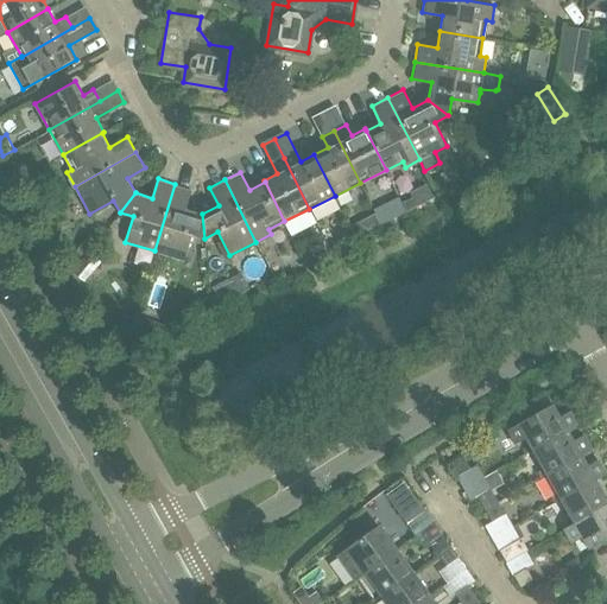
[(403,199),(408,208),(408,209),(435,195),(427,180),(411,189),(413,195),(403,199)]
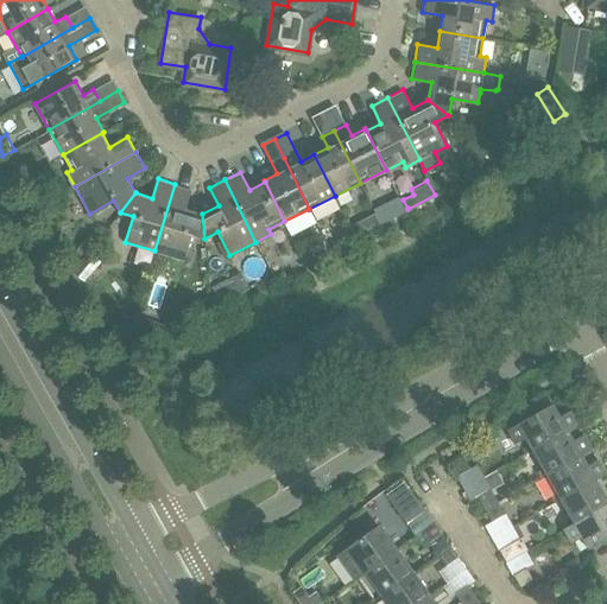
[(191,189),(175,184),(155,250),(184,260),(191,234),(204,239),(202,214),(185,208),(191,189)]
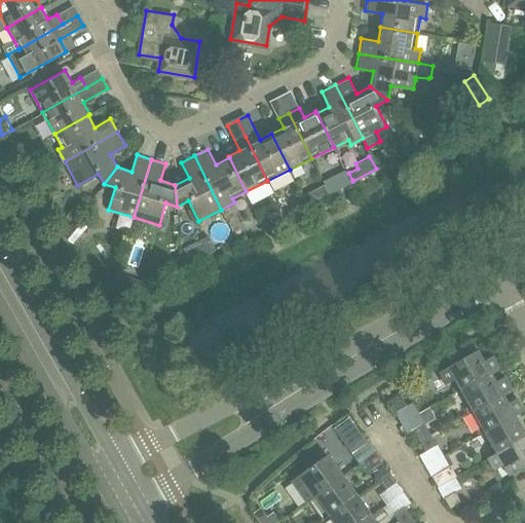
[(329,192),(340,187),(334,176),(323,181),(325,183),(329,192)]
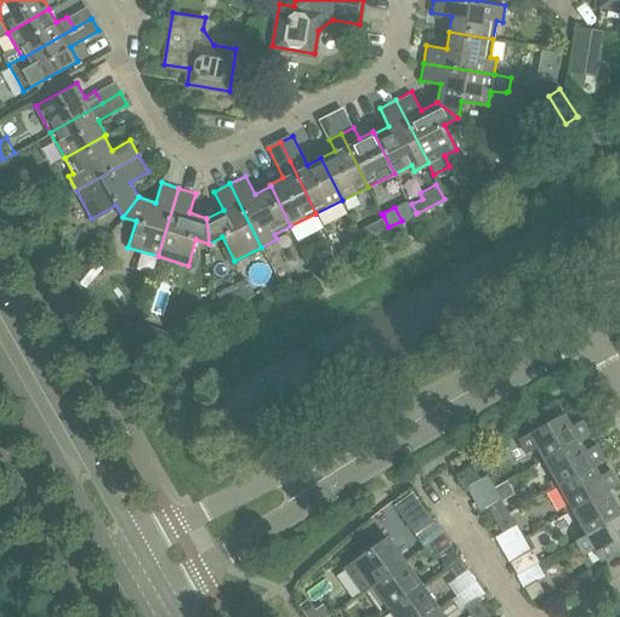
[(374,222),(379,233),(388,227),(384,216),(374,222)]
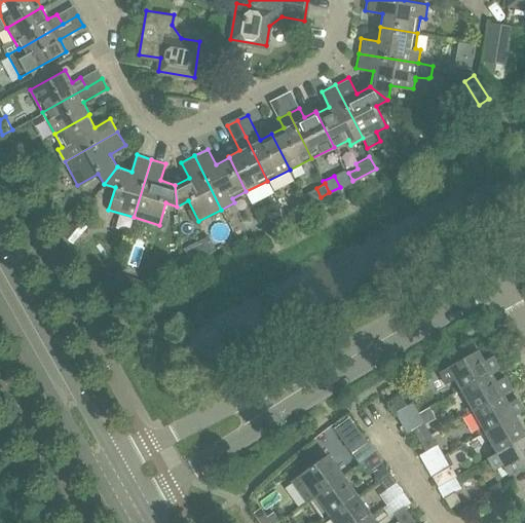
[(71,225),(64,234),(62,235),(72,244),(83,229),(74,222),(71,225)]
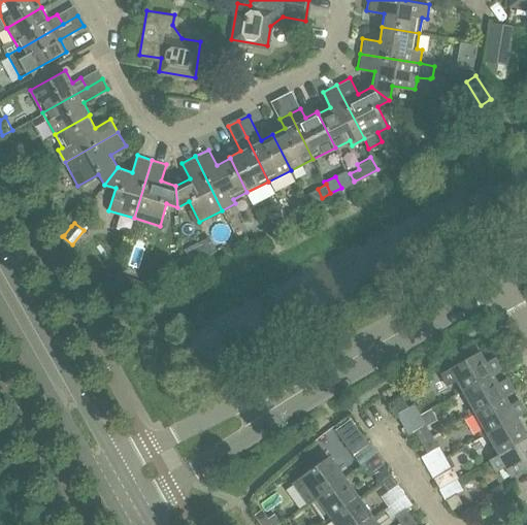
[(203,256),(196,242),(185,248),(191,261),(203,256)]
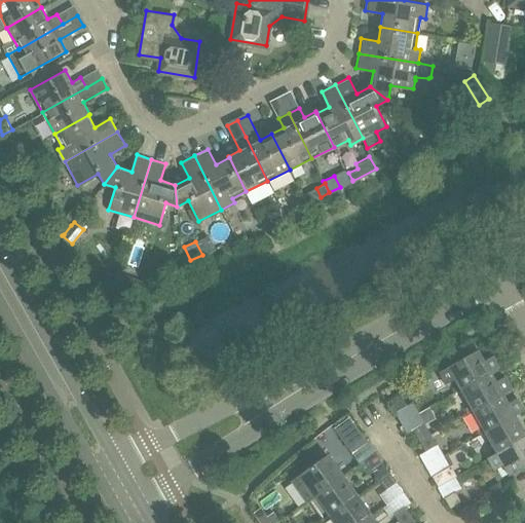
[(493,356),(484,361),(478,349),(440,372),(446,383),(455,378),(461,388),(490,372),(491,373),(500,367),(493,356)]
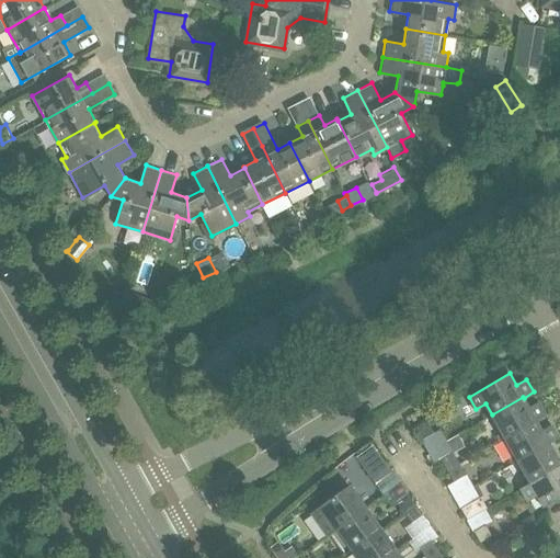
[(528,406),(524,398),(523,397),(492,414),(502,432),(496,436),(499,441),(505,437),(506,436),(536,420),(548,413),(540,399),(528,406)]
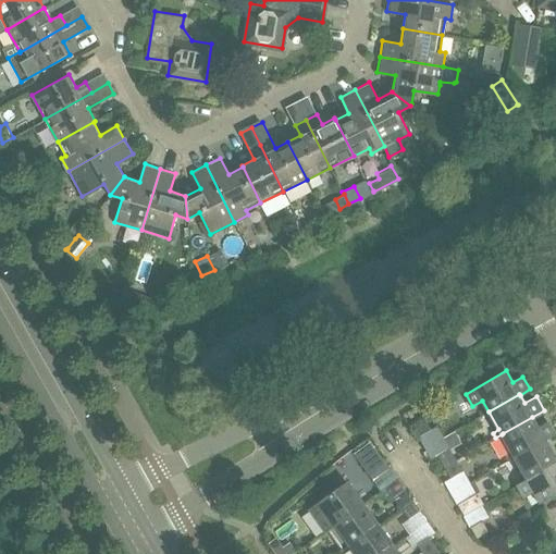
[(508,460),(514,457),(545,440),(546,441),(555,436),(555,433),(548,422),(539,428),(532,417),(503,433),(502,434),(511,452),(505,455),(508,460)]
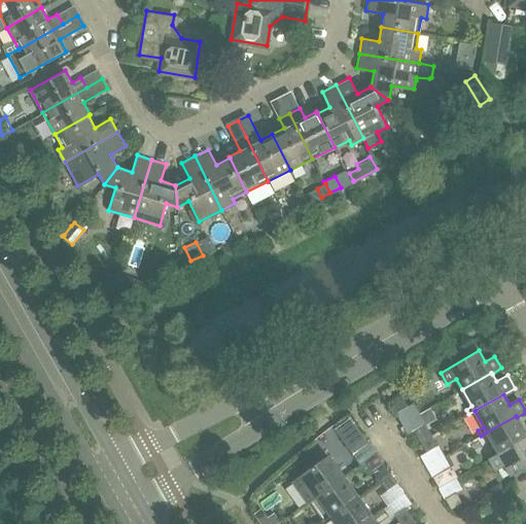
[(401,395),(391,402),(397,412),(408,406),(401,395)]
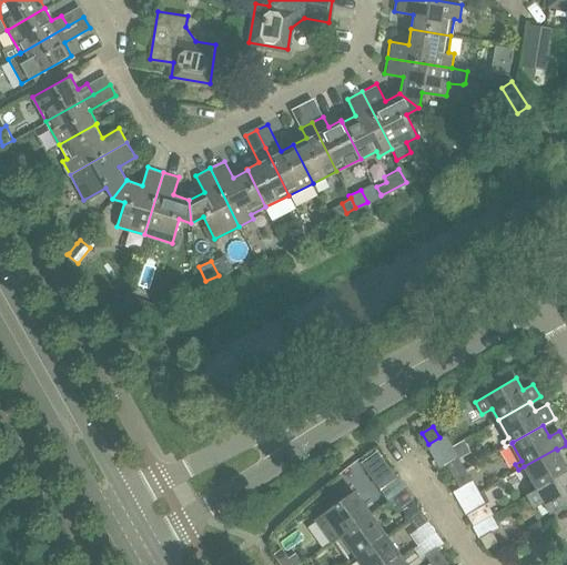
[(374,478),(392,466),(378,449),(362,460),(374,478)]
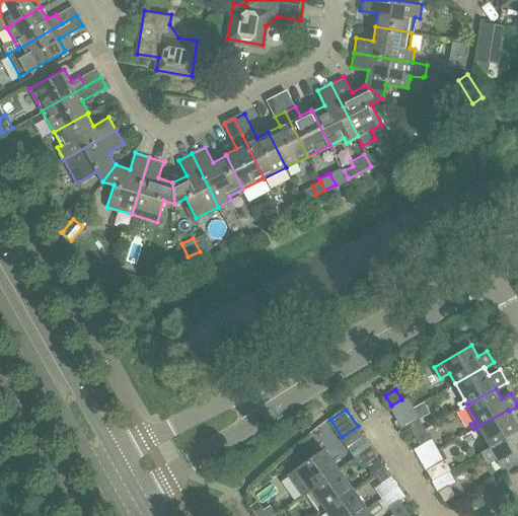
[(484,445),(486,449),(491,446),(491,447),(517,432),(517,426),(509,411),(508,410),(478,426),(489,442),(484,445)]
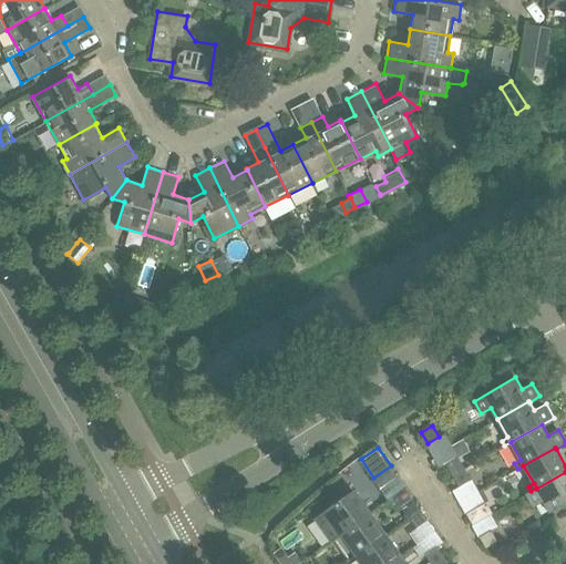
[(446,463),(453,475),(465,468),(459,457),(446,463)]
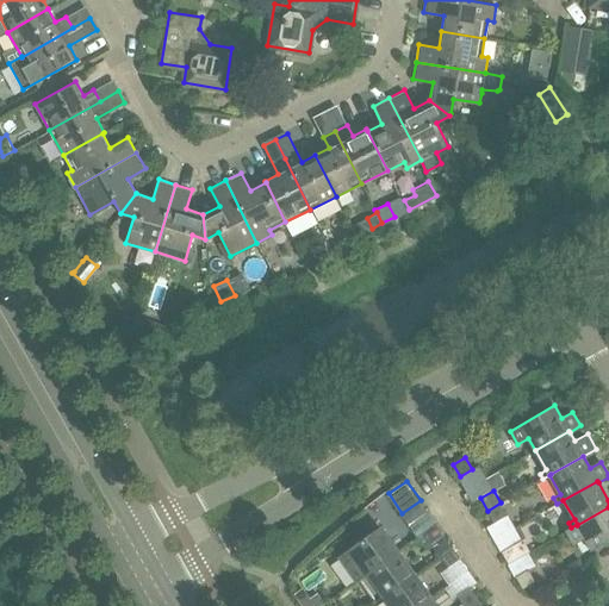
[(508,516),(501,503),(488,511),(495,523),(508,516)]
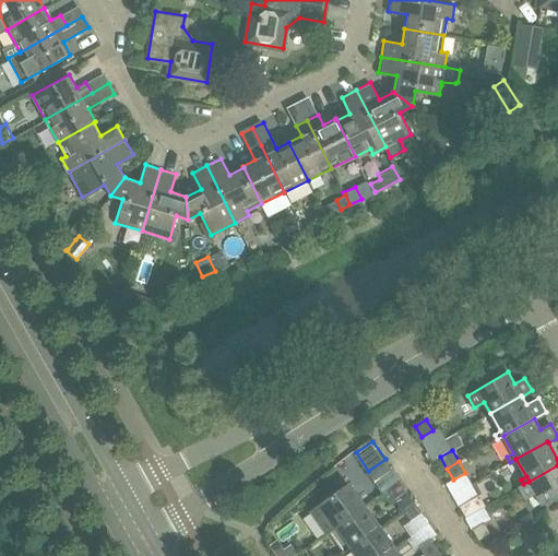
[(536,494),(543,505),(557,496),(557,465),(529,482),(529,481),(523,484),(519,486),(526,499),(536,494)]
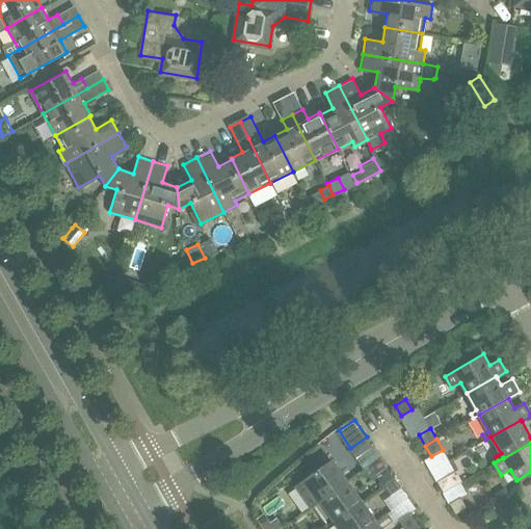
[(332,459),(295,485),(311,506),(315,503),(347,480),(332,459)]
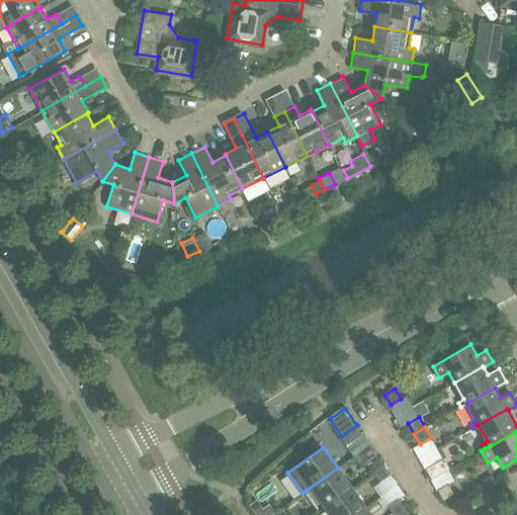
[(373,471),(383,464),(376,454),(366,461),(373,471)]
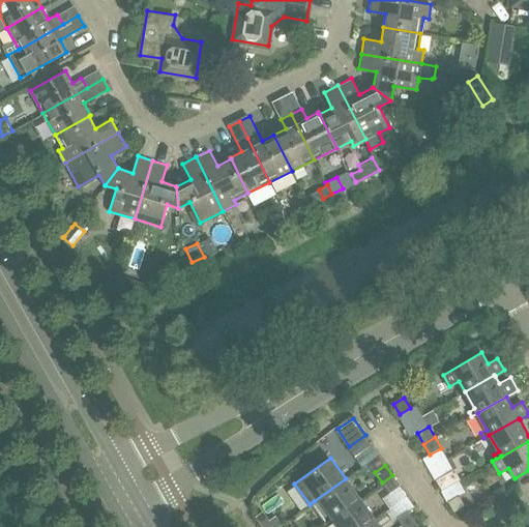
[(447,473),(436,479),(442,490),(453,484),(447,473)]
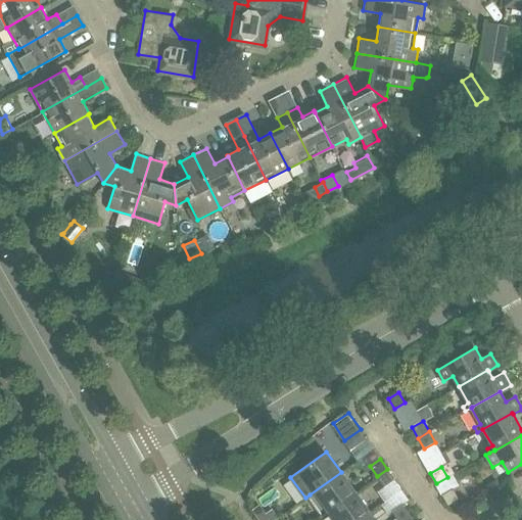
[(394,479),(387,469),(377,476),(384,486),(394,479)]
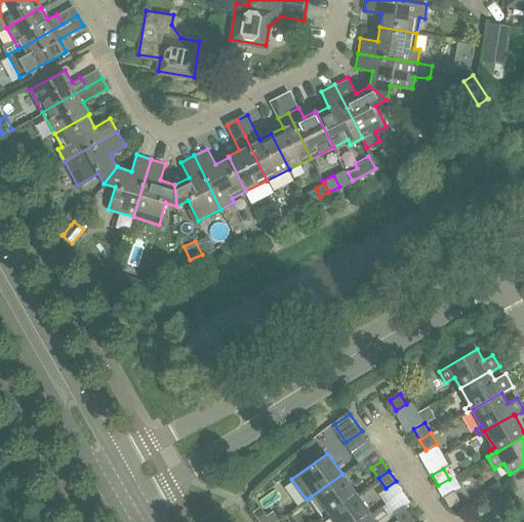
[(325,517),(329,514),(357,494),(343,474),(311,496),(325,517)]
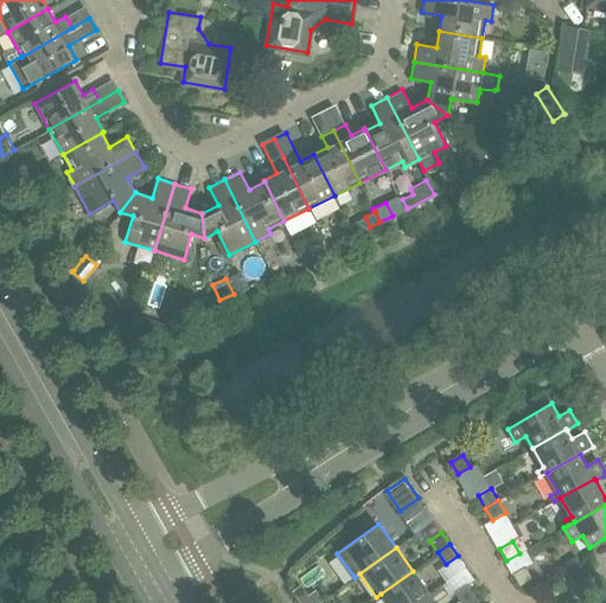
[(527,565),(514,573),(521,585),(534,578),(527,565)]
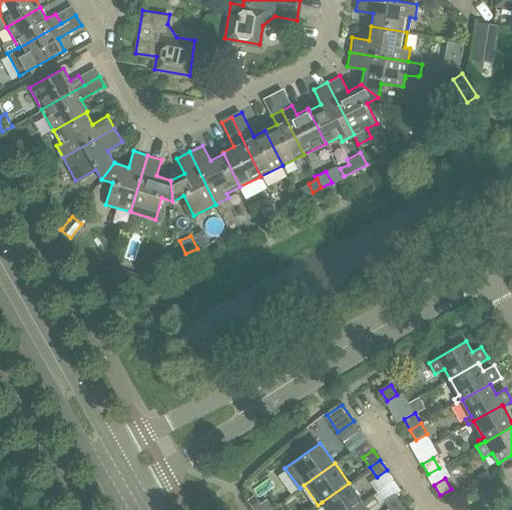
[(351,509),(363,502),(349,483),(322,502),(328,509),(351,509)]
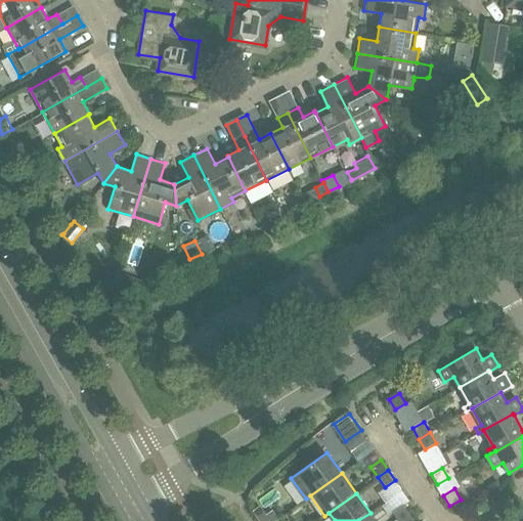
[(393,512),(400,520),(401,520),(410,515),(403,505),(393,512)]
